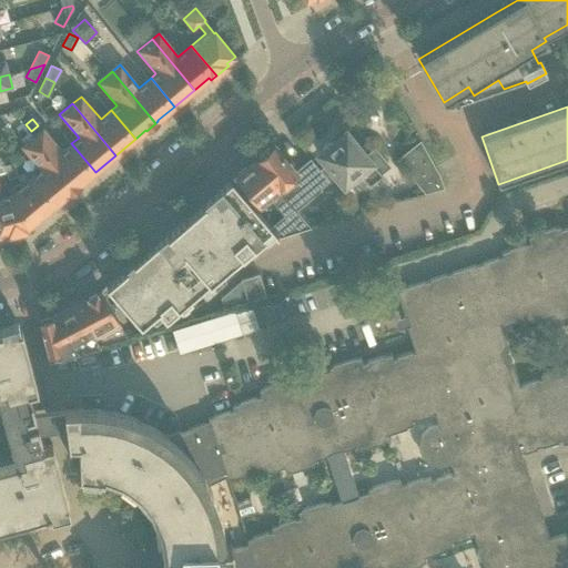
[(42,128),(32,137),(75,190),(81,185),(80,184),(95,172),(71,143),(62,151),(42,128)]
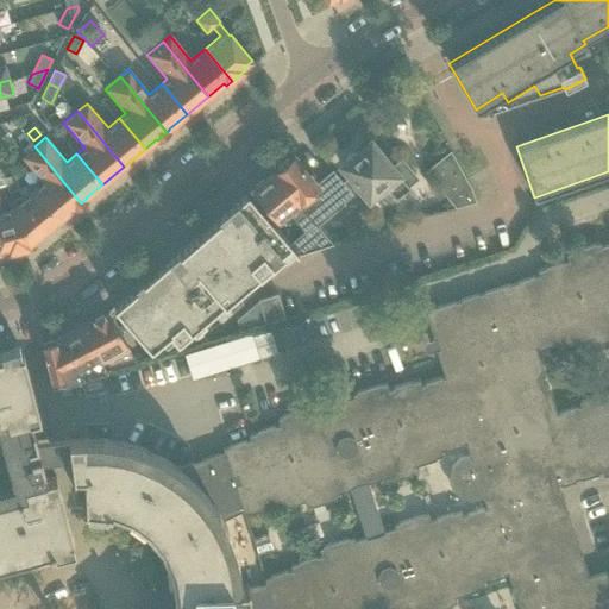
[(362,205),(385,184),(396,199),(410,187),(408,184),(413,181),(413,175),(401,161),(394,167),(370,139),(369,140),(368,140),(358,148),(357,150),(352,154),(350,154),(346,156),(345,159),(340,164),(351,177),(344,183),(362,205)]
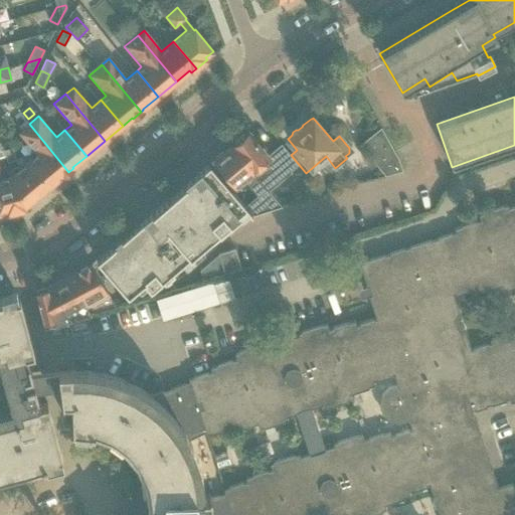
[(36,154),(22,166),(43,191),(61,176),(62,177),(68,172),(29,124),(18,133),(36,154)]
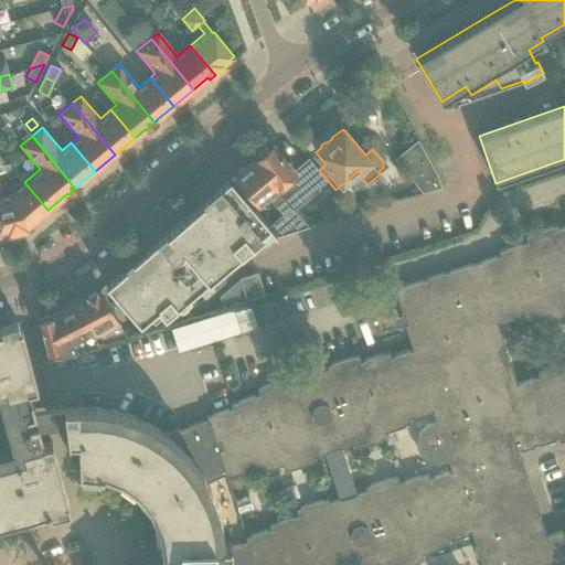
[(436,173),(434,168),(418,141),(397,159),(424,192),(441,188),(436,173)]
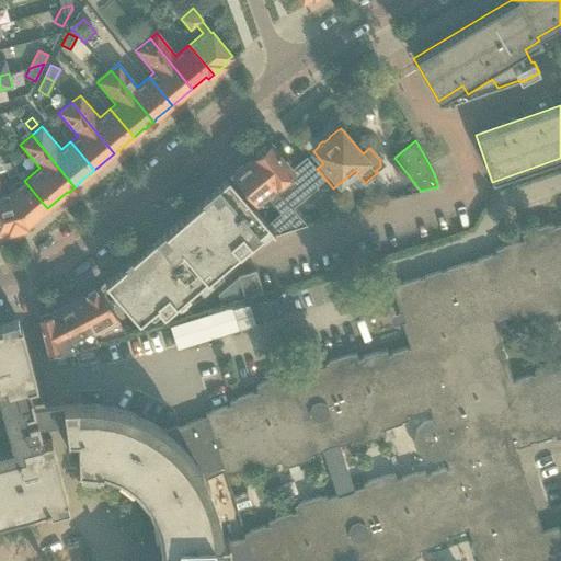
[(270,142),(251,158),(290,206),(309,190),(323,179),(306,157),(292,169),(270,142)]
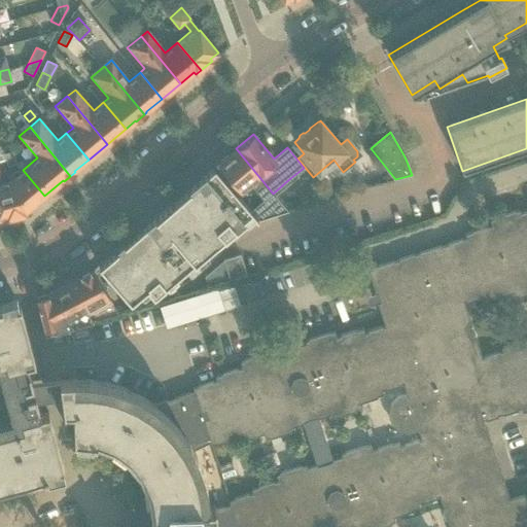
[(264,201),(254,208),(264,219),(287,211),(273,194),(236,148),(217,163),(241,192),(250,184),(264,201)]
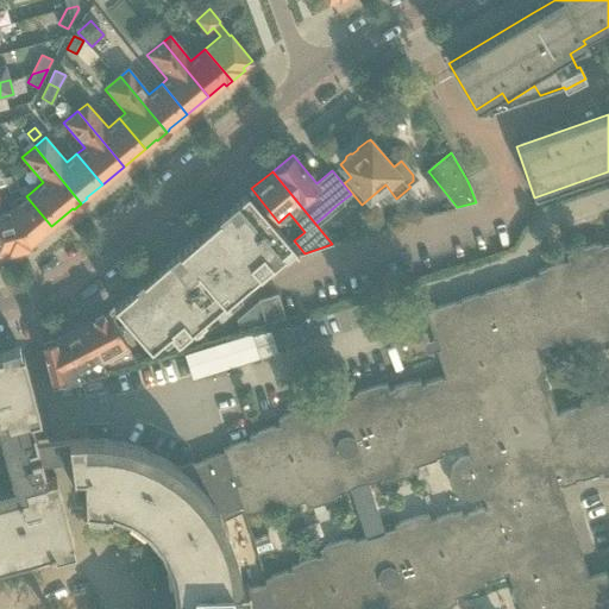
[(14,176),(5,179),(8,193),(18,190),(16,177),(14,176)]
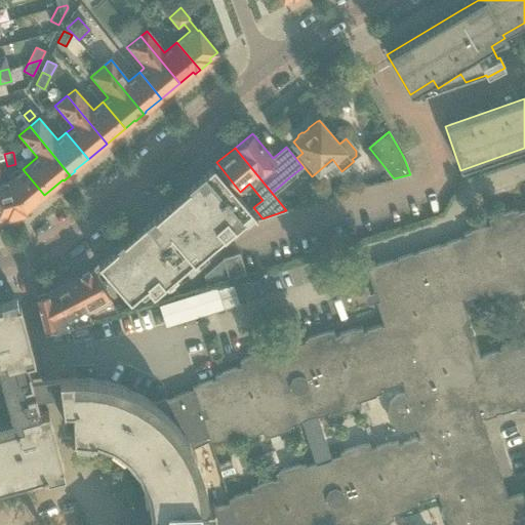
[(129,301),(138,294),(146,288),(153,295),(163,286),(167,290),(177,282),(174,277),(213,243),(217,247),(228,239),(224,234),(240,219),(250,211),(212,166),(98,265),(129,301)]
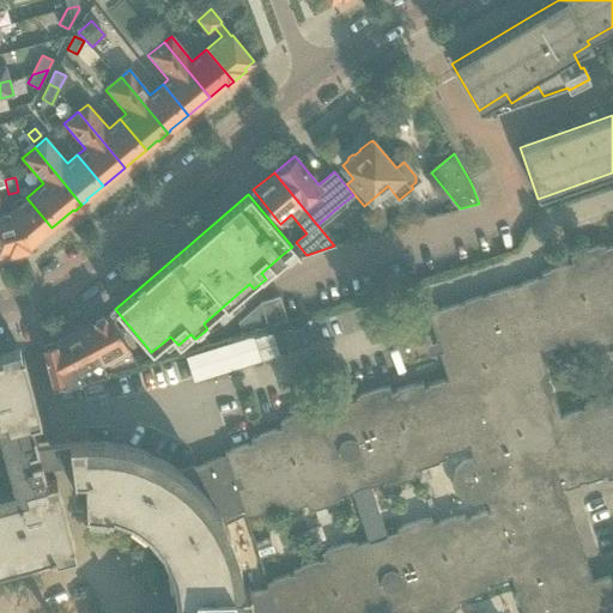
[(16,198),(11,202),(12,210),(11,211),(22,252),(30,249),(29,247),(52,228),(26,198),(24,200),(22,196),(16,198)]
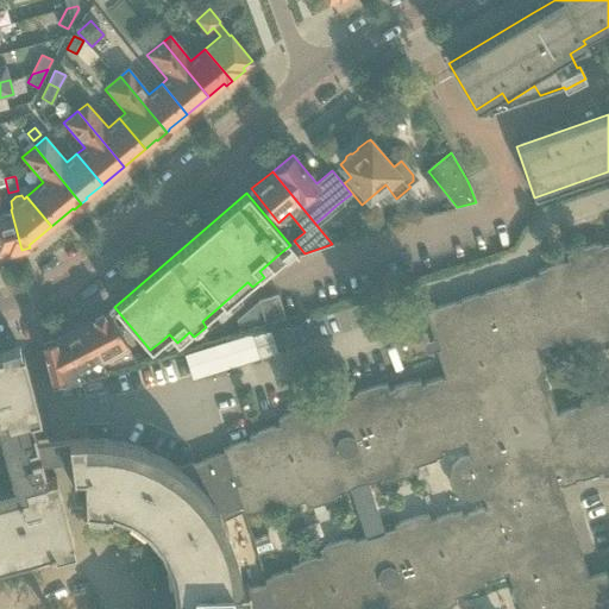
[(0,203),(0,252),(6,251),(7,255),(22,250),(11,209),(1,212),(0,203)]
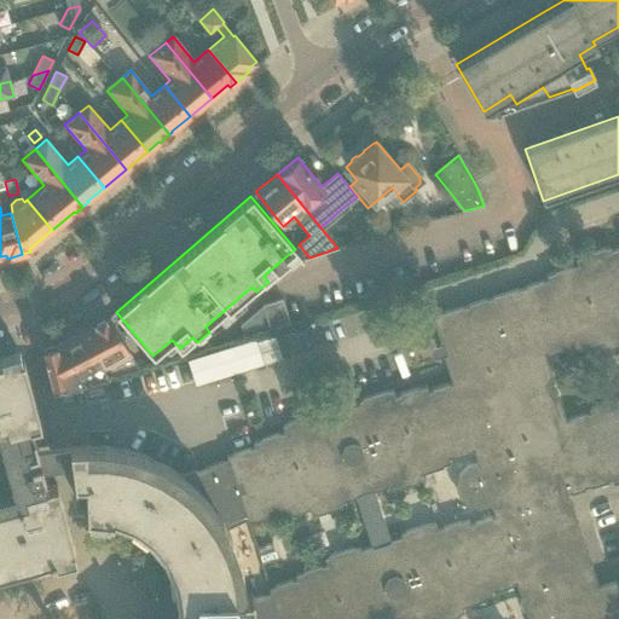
[(144,455),(125,449),(106,446),(86,445),(84,445),(71,445),(69,445),(59,446),(38,450),(41,464),(63,461),(71,460),(71,464),(74,476),(74,480),(76,480),(85,480),(86,513),(85,513),(85,514),(88,514),(108,516),(111,518),(111,516),(113,513),(131,519),(136,522),(150,532),(154,536),(165,550),(168,555),(175,571),(177,577),(180,596),(180,600),(185,600),(183,618),(447,618),(460,615),(460,613),(463,612),(462,607),(485,600),(485,597),(492,595),(491,590),(495,589),(496,590),(514,585),(513,583),(515,583),(519,595),(520,594),(522,599),(520,599),(526,618),(618,618),(618,588),(618,585),(617,585),(615,582),(596,588),(595,584),(596,584),(591,566),(589,566),(586,556),(588,556),(585,547),(580,533),(578,524),(576,525),(573,515),(574,514),(568,496),(567,497),(566,493),(570,492),(571,493),(584,490),(584,487),(589,486),(589,487),(607,481),(607,480),(611,479),(613,484),(618,482),(618,481),(618,247),(618,248),(611,250),(609,247),(606,249),(605,247),(578,255),(579,258),(574,259),(576,259),(577,265),(572,267),(571,266),(553,271),(554,273),(545,276),(548,281),(543,282),(543,281),(525,285),(525,288),(518,290),(518,289),(491,296),(492,299),(486,300),(485,299),(468,305),(468,306),(462,307),(462,306),(435,314),(437,316),(432,317),(439,340),(440,343),(439,343),(452,385),(450,385),(449,383),(432,389),(432,391),(428,392),(426,387),(418,389),(417,388),(399,393),(400,395),(394,397),(392,389),(388,392),(388,389),(362,398),(362,400),(358,401),(359,404),(347,408),(347,410),(330,415),(329,414),(317,417),(316,415),(312,416),(312,414),(285,422),(285,424),(282,426),(284,432),(278,434),(278,433),(260,438),(260,440),(254,443),(253,443),(254,447),(250,449),(249,447),(231,453),(232,455),(226,456),(227,458),(181,474),(165,464),(144,455)]
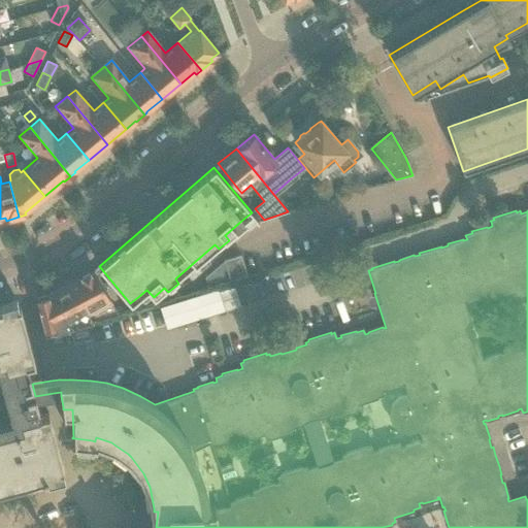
[(246,275),(240,255),(224,260),(224,261),(230,281),(246,275)]
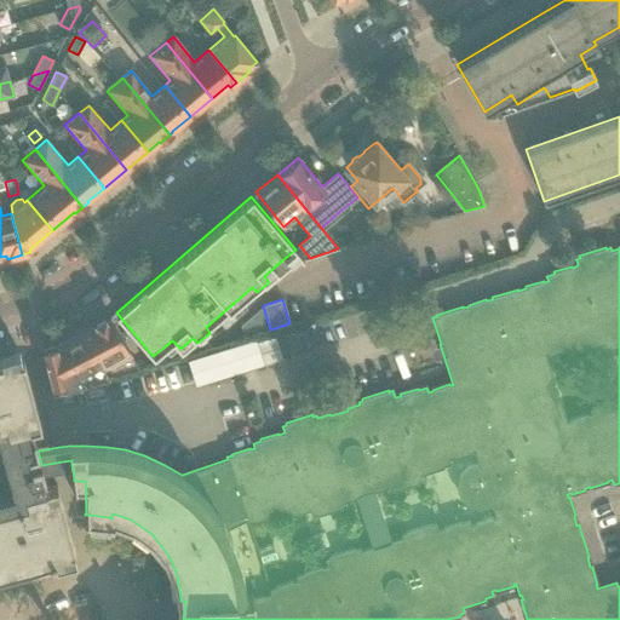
[(263,306),(241,326),(244,338),(270,329),(263,306)]
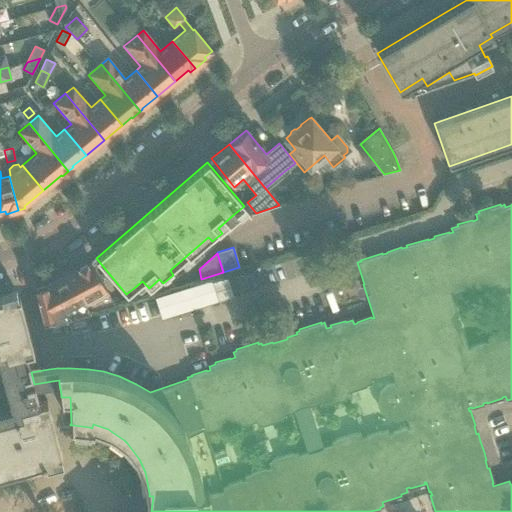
[(113,306),(102,284),(94,268),(91,262),(69,274),(90,312),(113,306)]
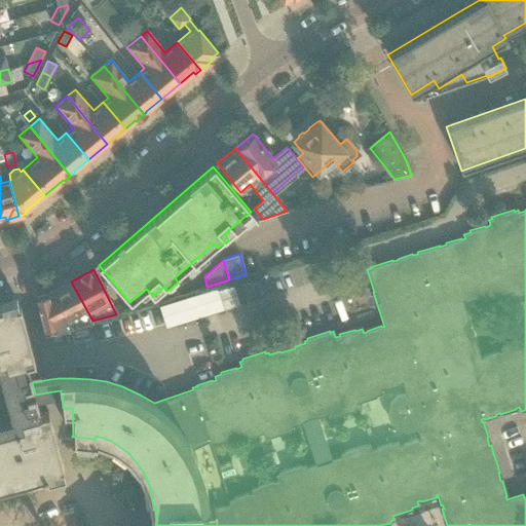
[(71,282),(53,291),(62,306),(61,307),(63,310),(55,313),(60,330),(92,321),(71,282)]
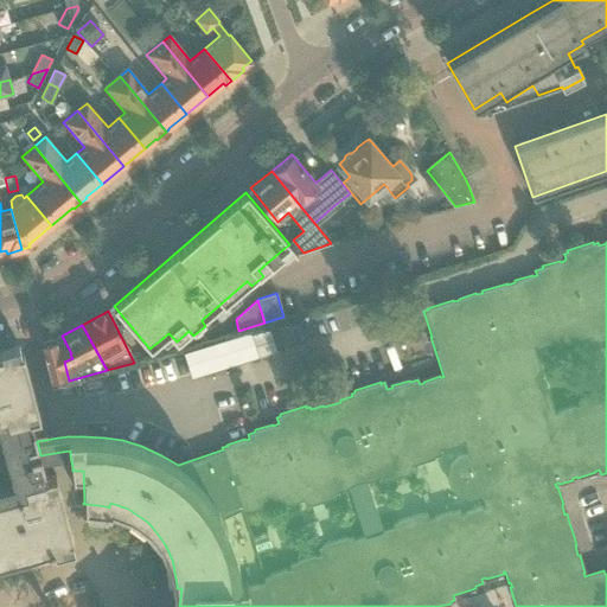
[(250,332),(183,352),(191,379),(257,359),(257,358),(276,352),(269,330),(251,336),(250,332)]
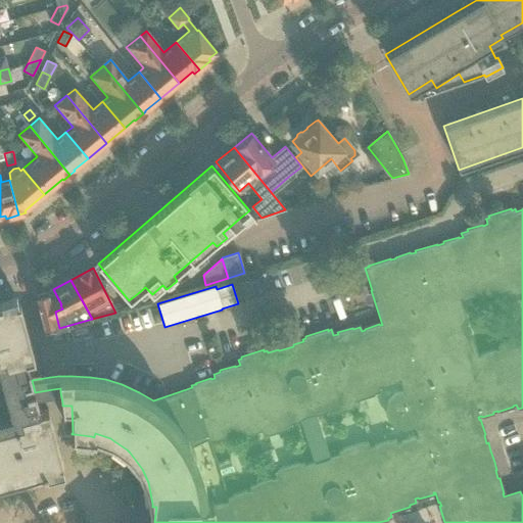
[(61,304),(53,289),(48,292),(36,295),(45,333),(55,330),(55,329),(59,328),(55,312),(62,308),(60,305),(61,304)]
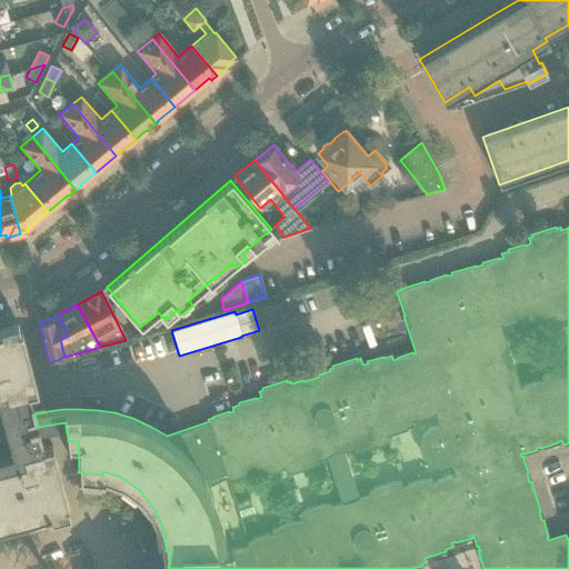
[(0,391),(5,390),(7,398),(13,397),(23,433),(26,432),(30,450),(22,452),(23,460),(0,467),(0,527),(1,527),(13,525),(47,515),(47,516),(50,515),(51,518),(70,513),(68,505),(69,505),(68,501),(63,486),(62,482),(58,467),(58,463),(53,448),(52,445),(49,445),(43,447),(38,426),(35,412),(29,392),(35,390),(38,390),(37,386),(32,371),(31,367),(28,352),(27,348),(22,333),(21,329),(20,330),(18,322),(0,326),(0,328),(0,330),(0,329),(0,391)]
